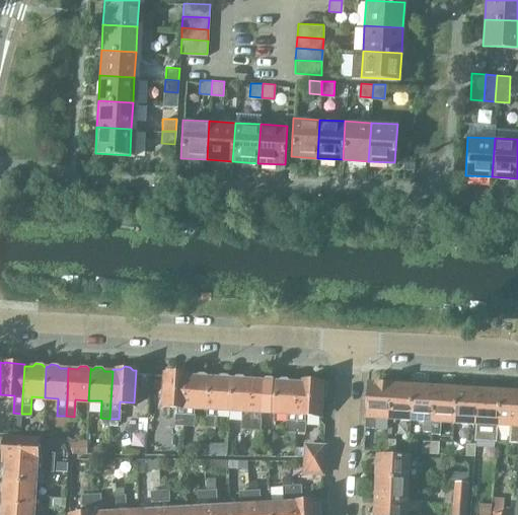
[(164,372),(162,405),(176,406),(175,423),(183,423),(185,406),(187,375),(188,375),(188,373),(178,373),(175,369),(170,369),(166,372),(164,372)]
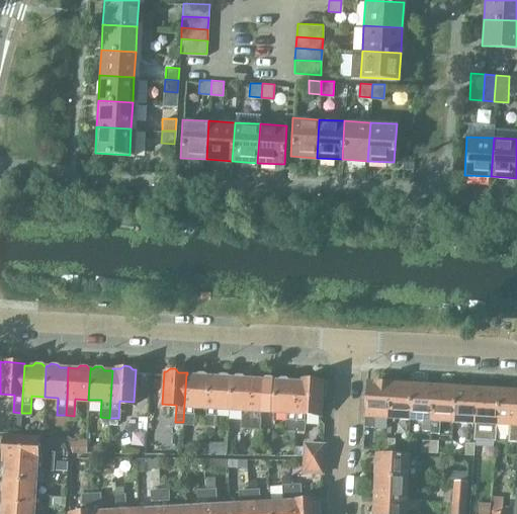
[(184,405),(183,422),(192,423),(193,406),(206,407),(208,376),(207,376),(204,372),(198,372),(194,375),(187,374),(186,374),(184,405)]
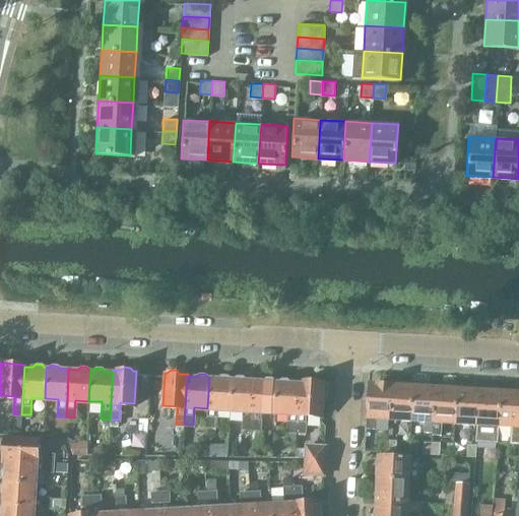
[(207,408),(206,426),(215,426),(216,408),(230,409),(232,379),(232,378),(230,379),(226,376),(221,375),(217,378),(209,378),(207,408)]
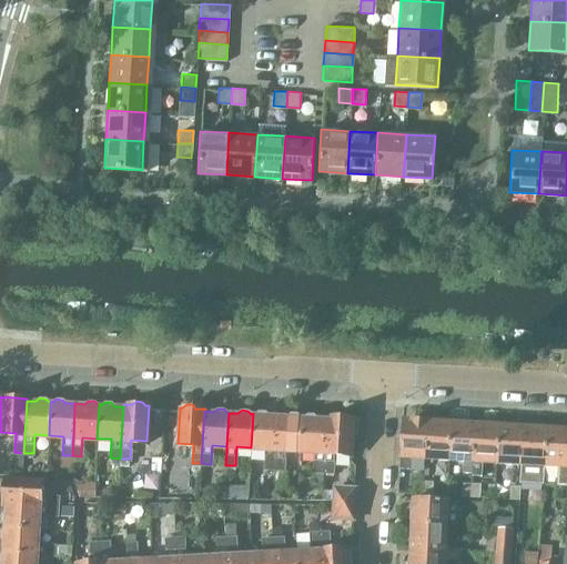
[(253,414),(251,447),(265,449),(264,467),(274,467),(275,449),(277,415),(267,415),(264,411),(259,411),(254,414),(253,413),(253,414)]
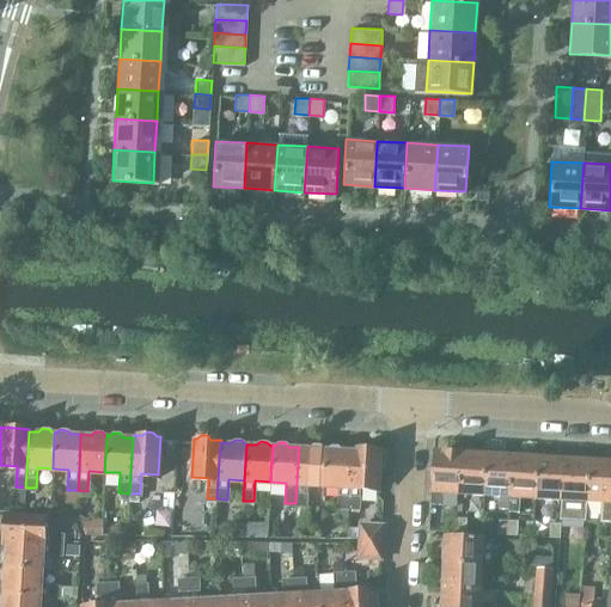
[(297,483),(295,503),(306,504),(307,484),(323,485),(325,449),(325,447),(323,449),(319,445),(313,445),(309,448),(299,447),(297,483)]
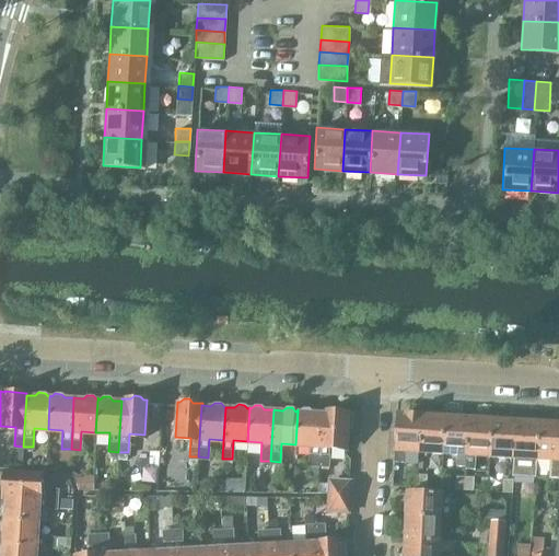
[(321,446),(319,464),(327,464),(328,446),(346,447),(347,426),(351,426),(352,413),(340,412),(323,410),(322,413),(323,413),(321,446)]
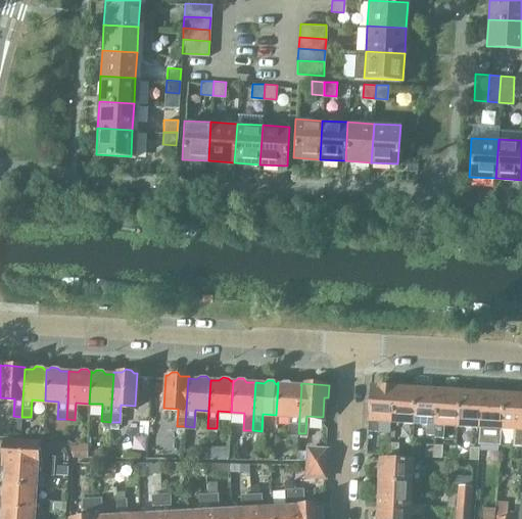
[(278,384),(276,415),(292,415),(291,432),(298,433),(299,416),(301,385),(300,385),(278,384)]
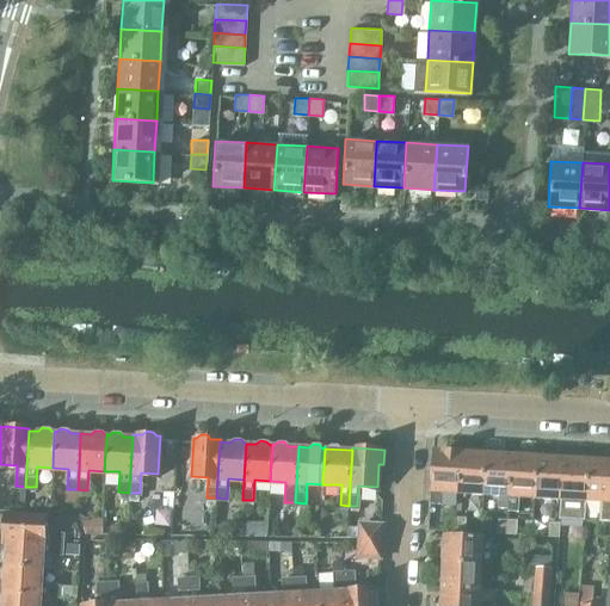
[(432,452),(430,490),(456,492),(458,450),(442,449),(442,452),(432,452)]
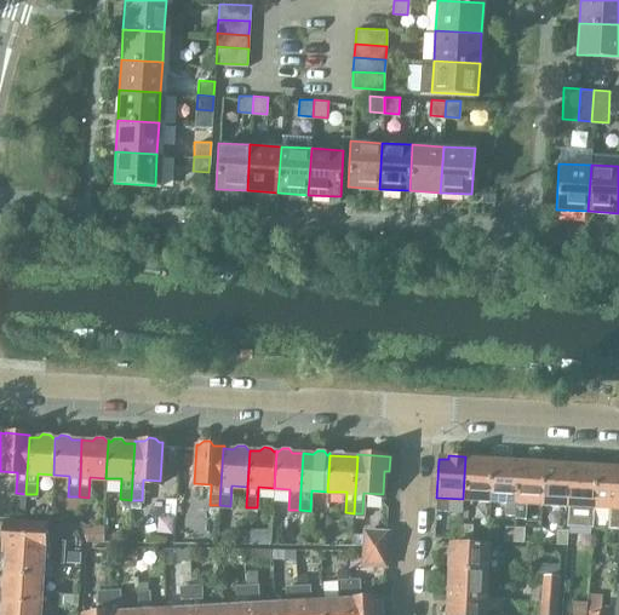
[(466,457),(465,457),(463,499),(489,500),(492,458),(479,458),(476,460),(466,460),(466,457)]
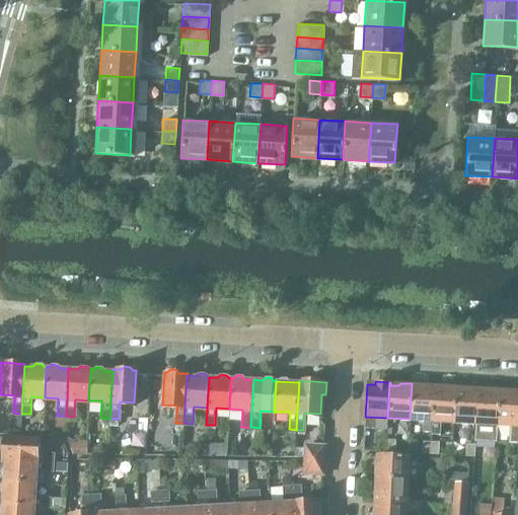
[(423,384),(412,383),(410,419),(431,420),(433,387),(425,387),(423,384)]
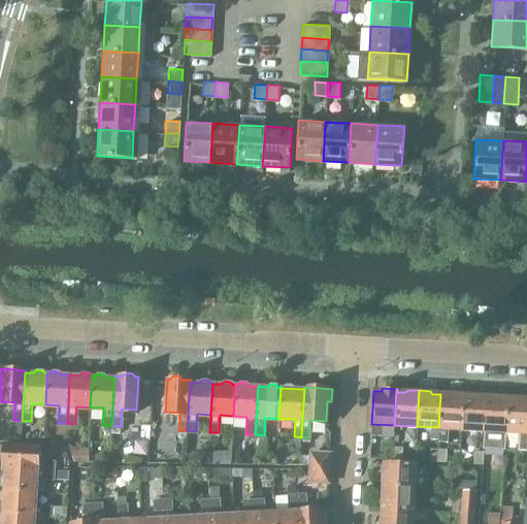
[(450,395),(440,394),(438,427),(462,429),(464,393),(452,392),(450,395)]
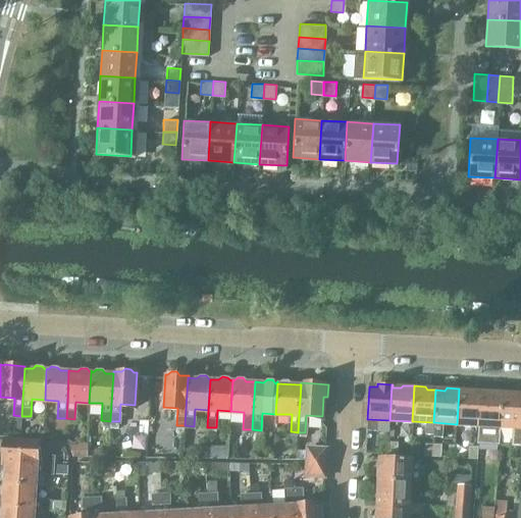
[(469,389),(459,389),(457,424),(478,425),(480,393),(471,393),(469,389)]
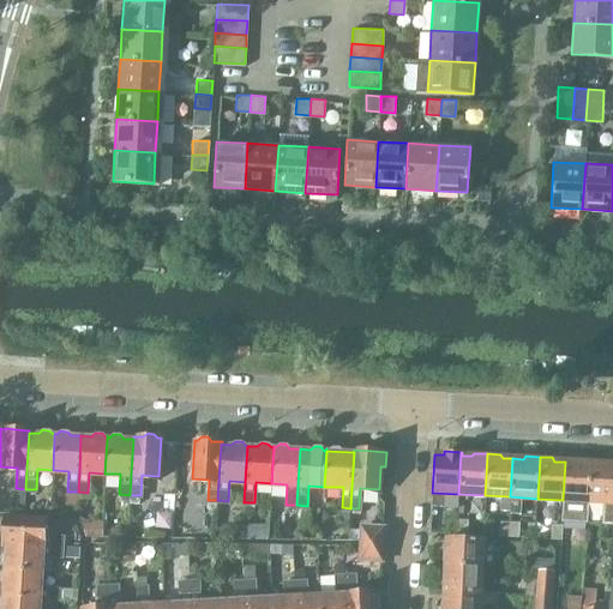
[(588,501),(590,459),(577,459),(575,463),(565,462),(563,500),(588,501)]
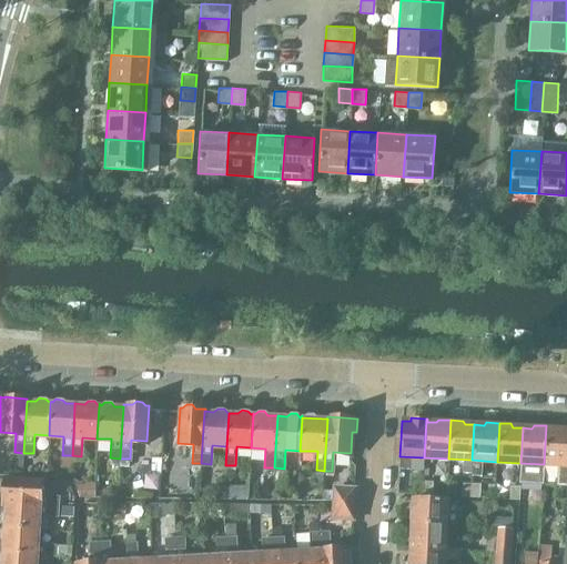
[(546,425),(544,464),(558,465),(557,481),(566,482),(566,476),(566,430),(560,430),(559,426),(546,425)]
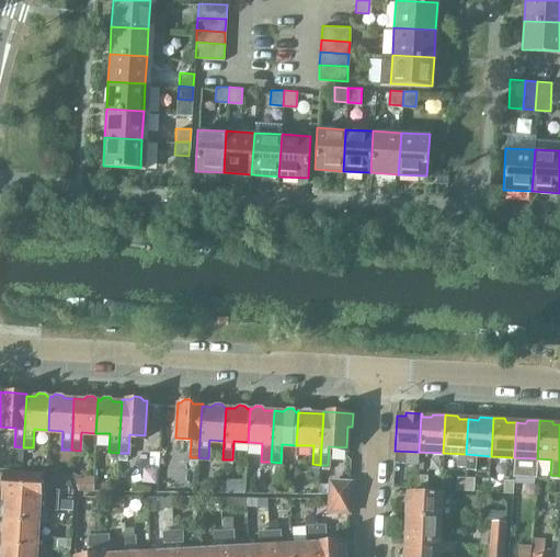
[(14,446),(13,459),(23,461),(23,447),(14,446)]
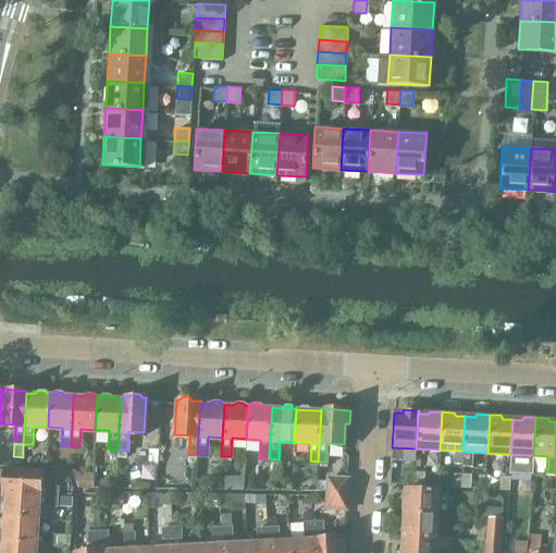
[(269,459),(268,475),(279,476),(280,461),(269,459)]
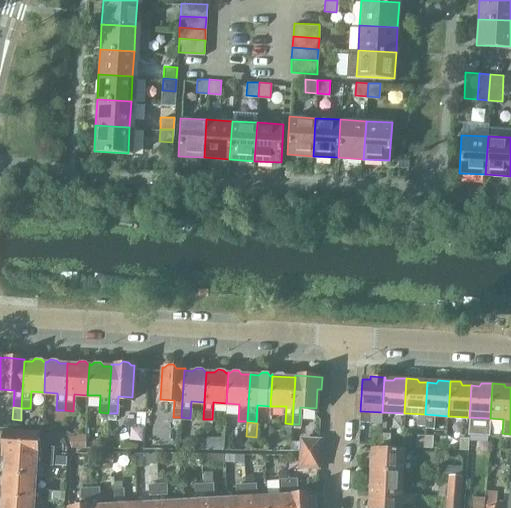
[(1,434),(0,440),(3,443),(3,452),(5,452),(35,454),(52,455),(52,446),(35,445),(36,431),(4,429),(4,431),(1,434)]
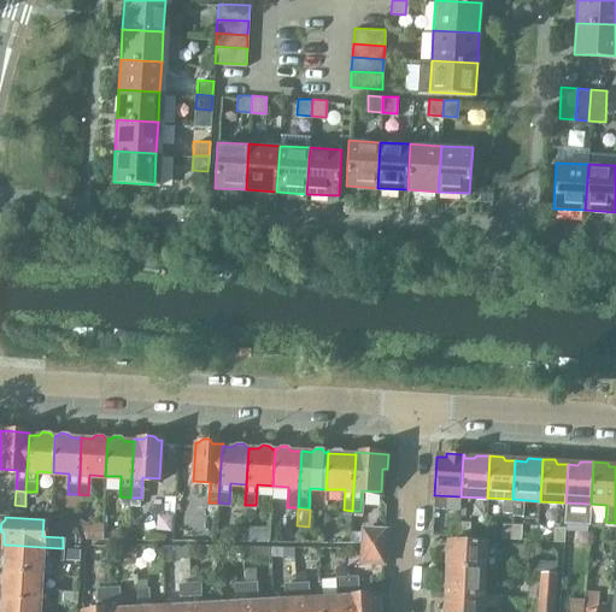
[(459,521),(459,535),(469,535),(469,521),(459,521)]
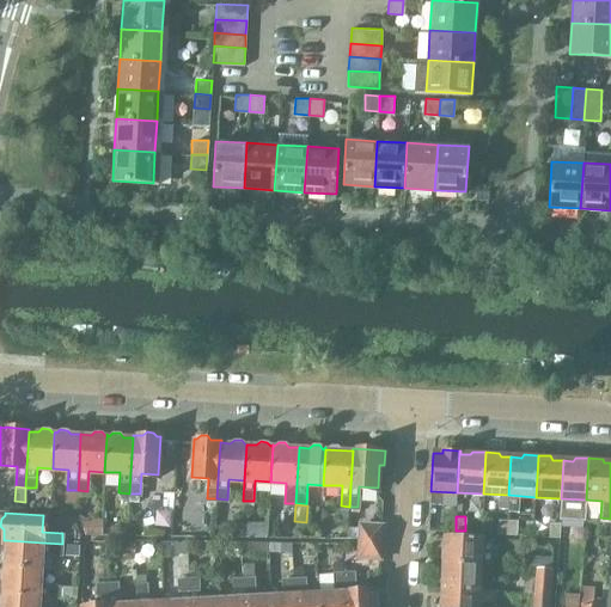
[(498,517),(496,532),(506,533),(507,519),(498,517)]
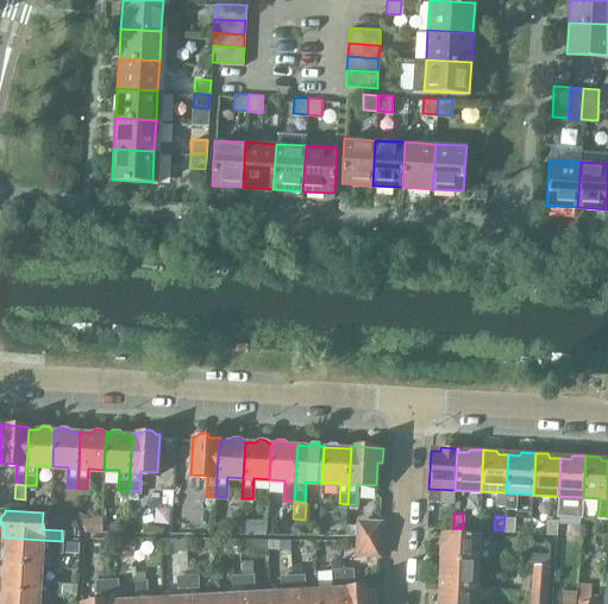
[(101,516),(80,516),(85,529),(101,529),(101,516)]
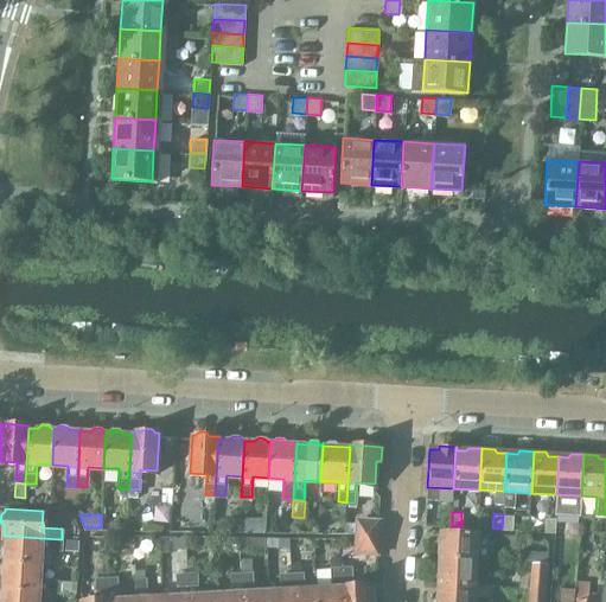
[(503,514),(502,529),(512,529),(512,514),(503,514)]
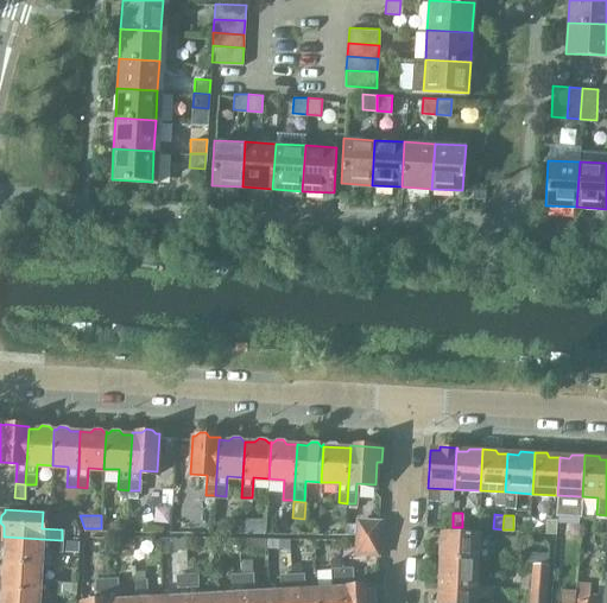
[(545,518),(545,532),(556,532),(556,518),(545,518)]
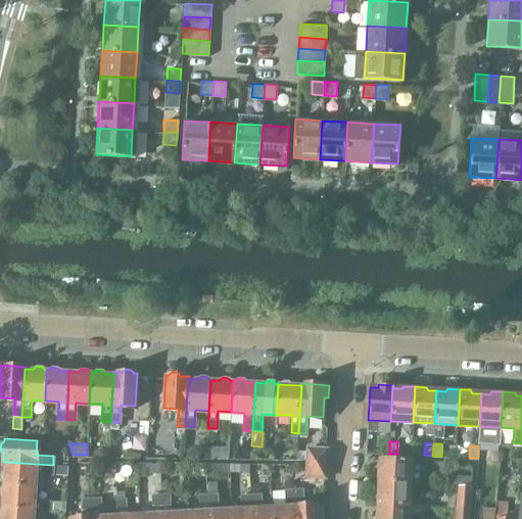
[(307,459),(307,461),(325,462),(325,460),(326,449),(307,447),(307,450),(307,459)]
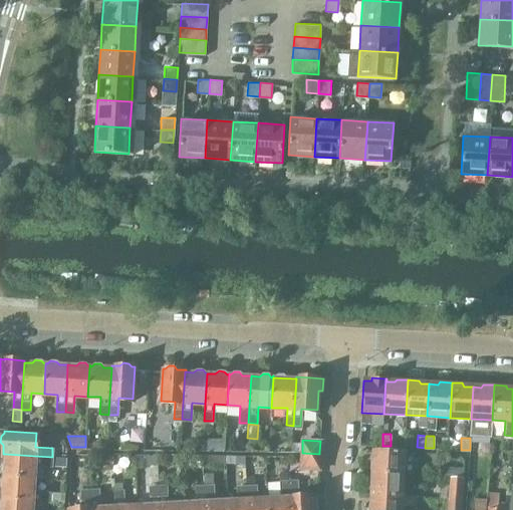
[(292,442),(291,450),(302,451),(302,442),(292,442)]
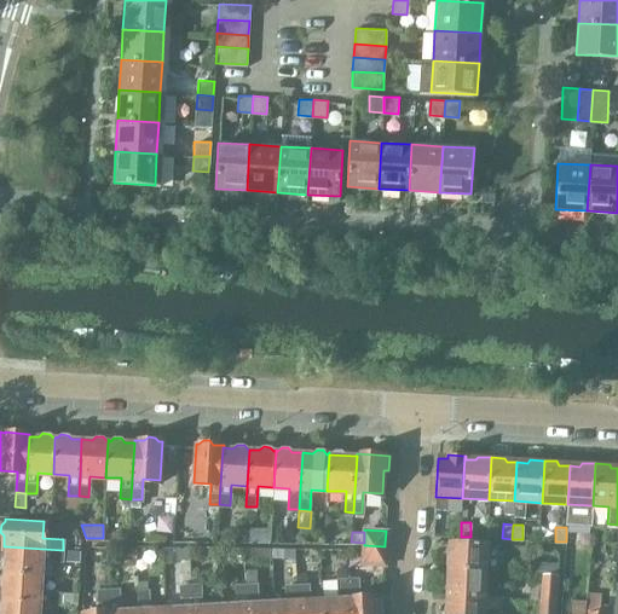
[(446,568),(486,569),(487,543),(450,542),(449,554),(446,554),(446,568)]
